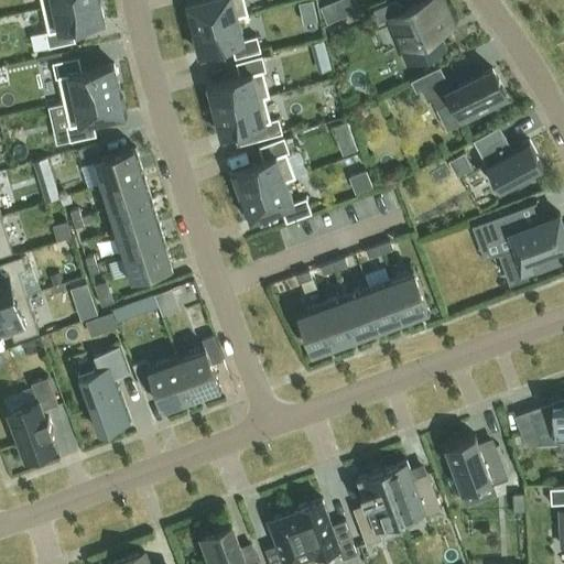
[(99,0),(73,0),(45,7),(51,31),(44,32),(47,45),(74,40),(71,26),(105,19),(99,0)]
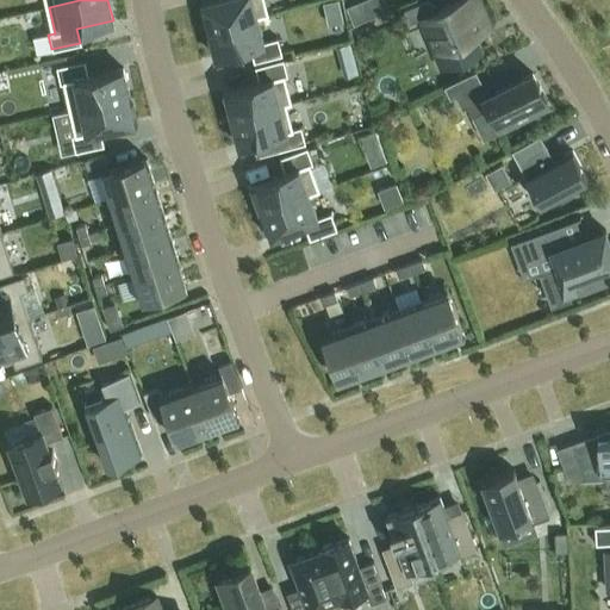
[(207,0),(199,2),(206,31),(255,16),(267,12),(263,0),(207,0)]
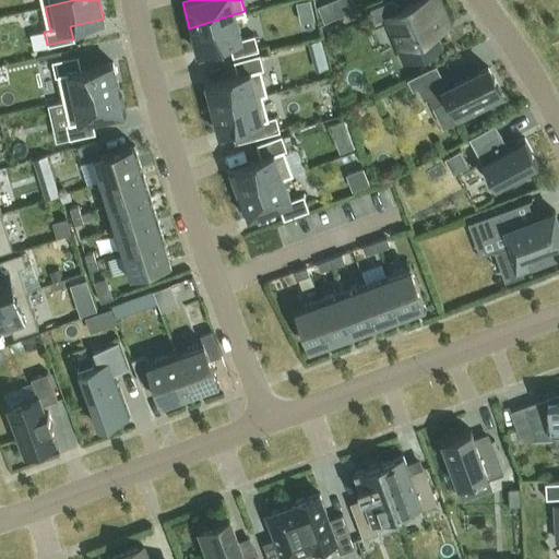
[(369,10),(373,22),(385,18),(397,48),(407,44),(414,58),(438,49),(431,33),(445,26),(435,0),(417,0),(396,9),(393,0),(369,10)]
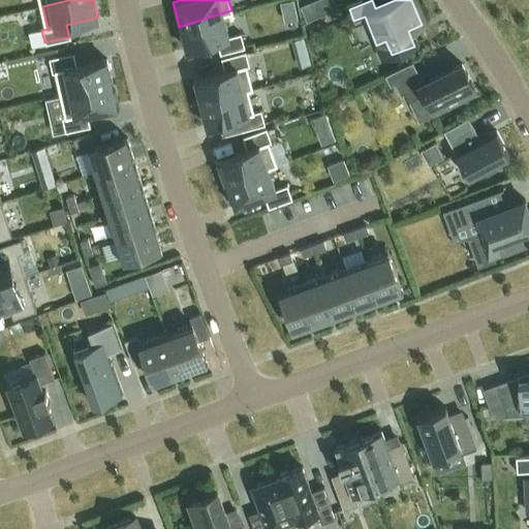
[(316,1),(302,8),(307,22),(322,16),(316,1)]
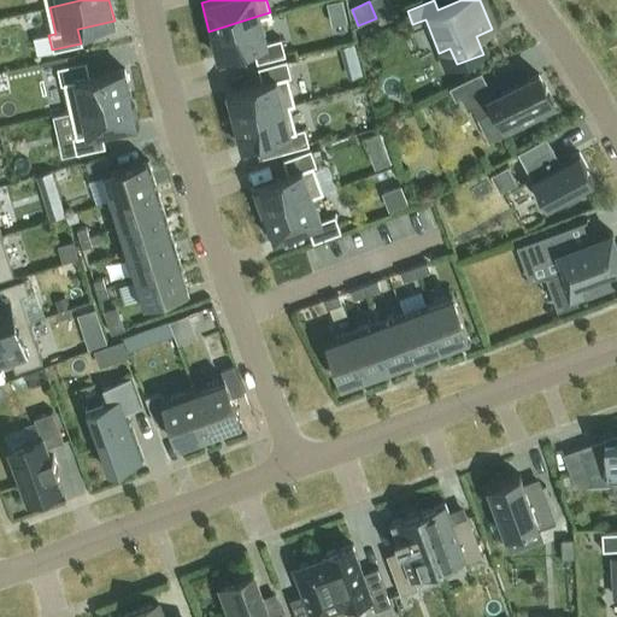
[(258,16),(209,31),(217,58),(251,48),(254,62),(285,54),(278,37),(266,41),(258,16)]
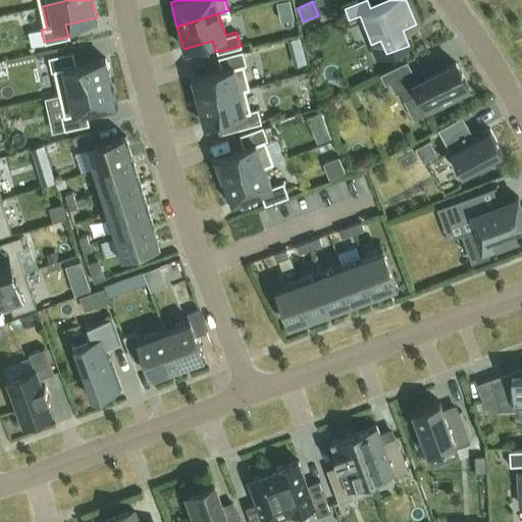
[(222,69),(193,77),(198,101),(242,90),(246,89),(250,88),(245,66),(247,66),(244,51),(219,57),(222,69)]
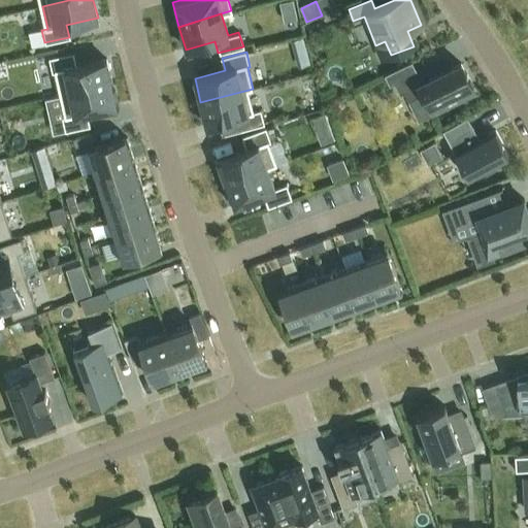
[(57,70),(62,94),(112,83),(107,59),(75,66),(73,54),(47,60),(51,71),(57,70)]
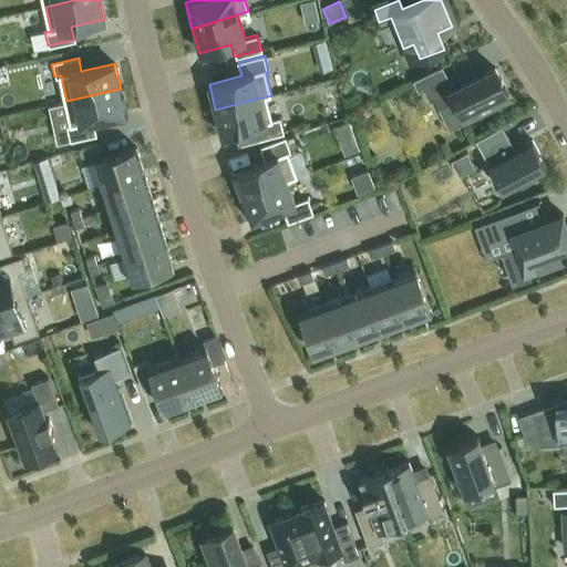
[(449,75),(424,88),(431,100),(434,98),(439,107),(453,101),(461,119),(508,95),(495,68),(454,88),(449,75)]
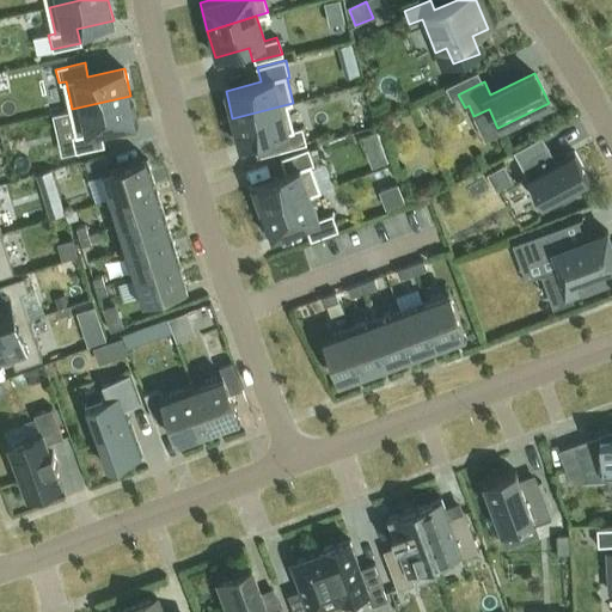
[(130,96),(72,109),(78,135),(71,136),(73,151),(103,145),(99,130),(136,122),(130,96)]
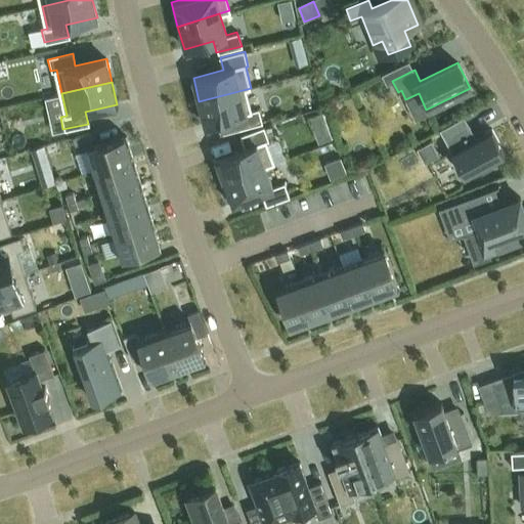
[(243,90),(199,101),(205,125),(217,122),(235,117),(238,129),(263,123),(259,108),(252,111),(247,89),(243,90)]
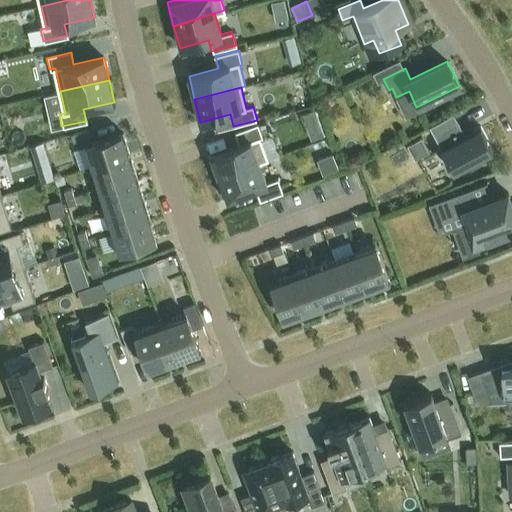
[(315,110),(303,115),(307,127),(320,122),(315,110)]
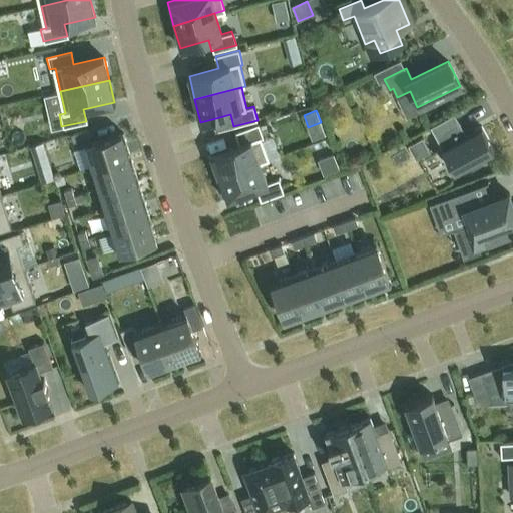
[(455,115),(431,128),(455,172),(495,150),(482,126),(466,135),(455,115)]
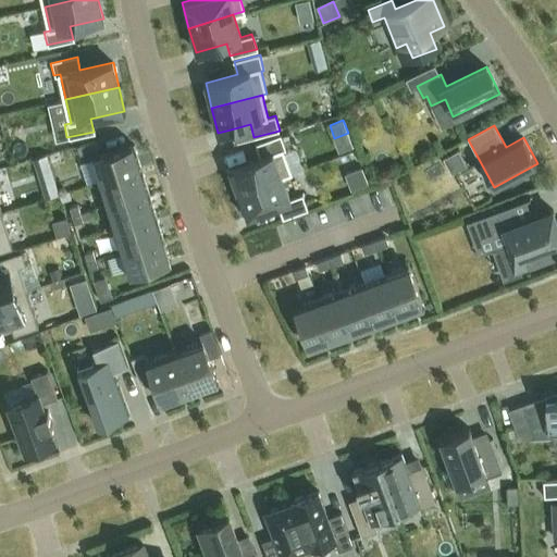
[(259,157),(229,166),(237,192),(281,176),(289,173),(282,150),(283,149),(279,135),(255,143),(259,157)]
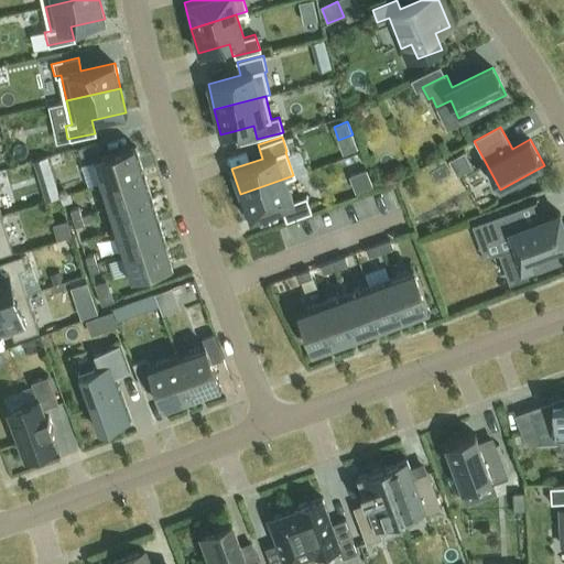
[(97,143),(79,148),(82,155),(99,151),(97,143)]
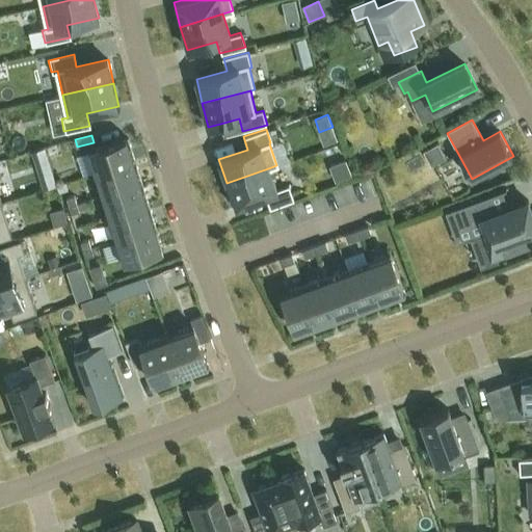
[(128,138),(88,151),(96,173),(135,160),(128,138)]
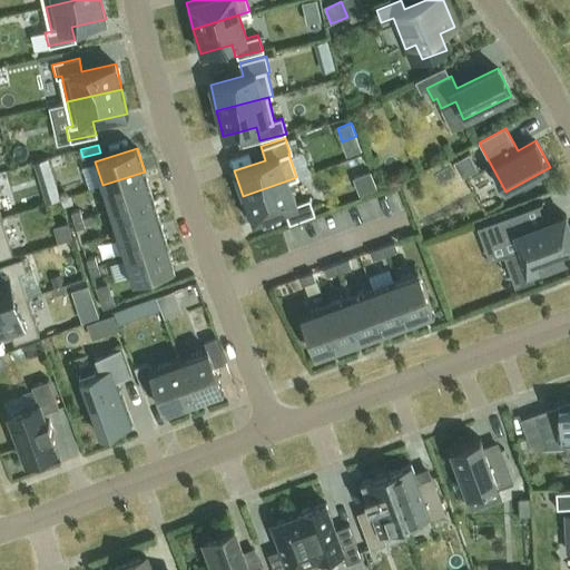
[(469,153),(454,161),(462,177),(478,169),(469,153)]
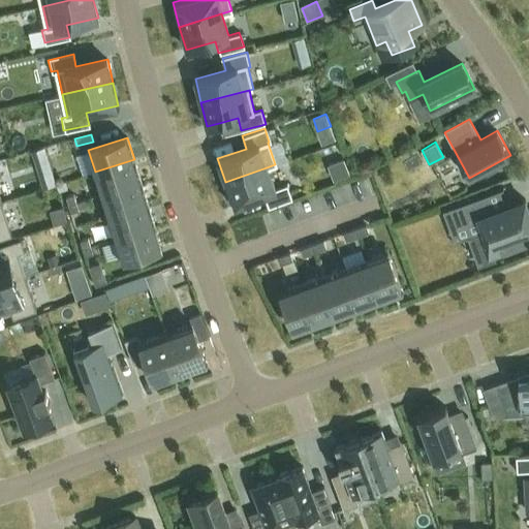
[(44,147),(30,151),(36,169),(50,165),(44,147)]
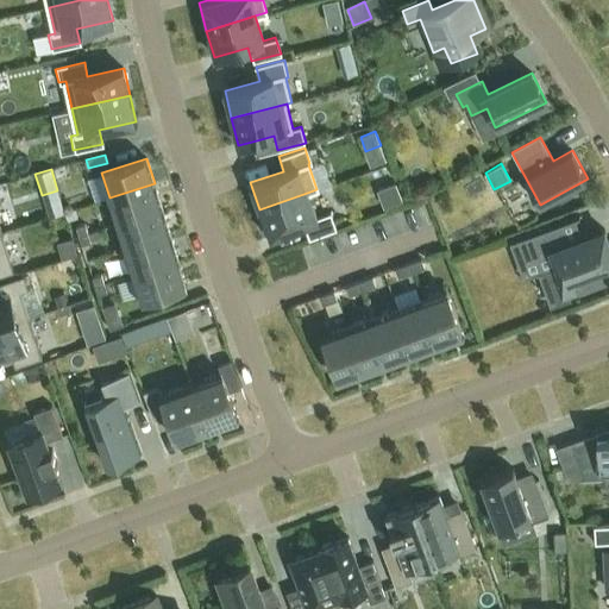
[(163,208),(155,183),(110,198),(118,223),(163,208)]
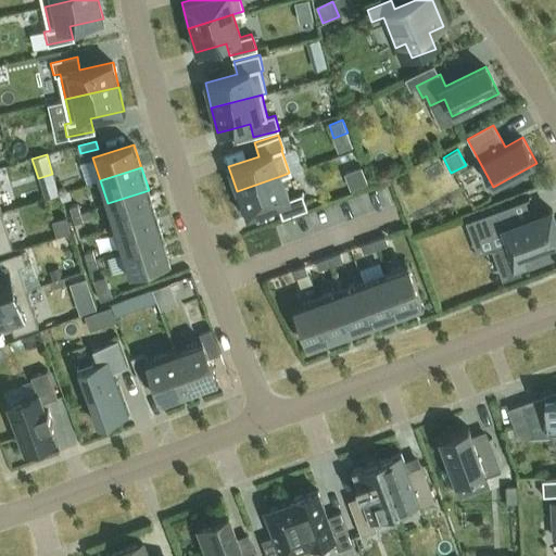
[(280,176),(237,191),(245,215),(276,204),(281,216),(305,206),(300,193),(289,198),(280,176)]
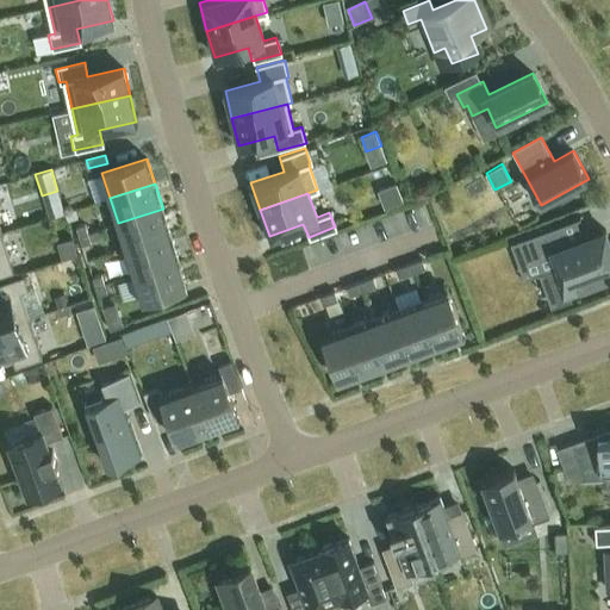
[(163,209),(118,223),(125,248),(172,234),(163,209)]
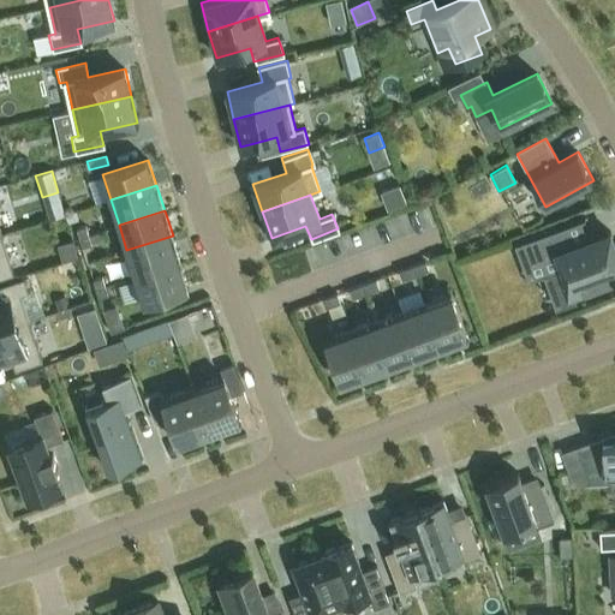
[(585,220),(515,248),(515,249),(523,246),(530,266),(557,255),(563,272),(560,273),(571,300),(577,298),(577,297),(614,281),(614,243),(610,232),(586,242),(585,239),(573,244),(574,246),(567,249),(560,231),(585,221),(585,220)]
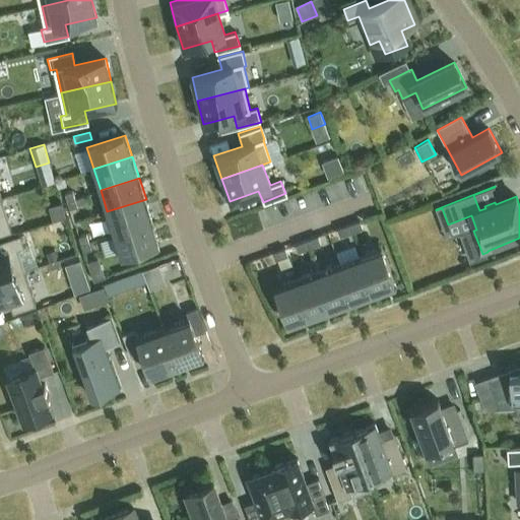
[(64,194),(66,202),(74,199),(71,192),(64,194)]
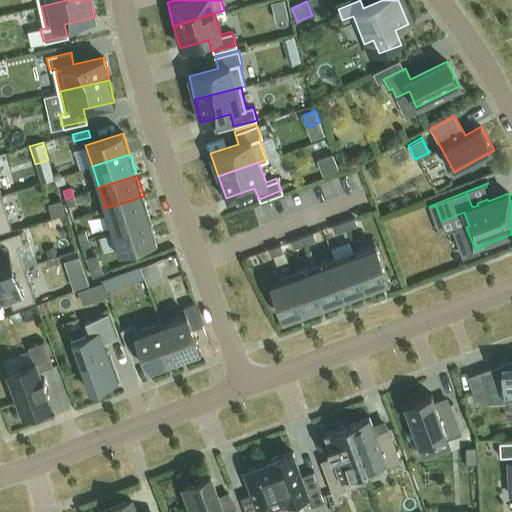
[(0,195),(0,231),(10,228),(0,195)]
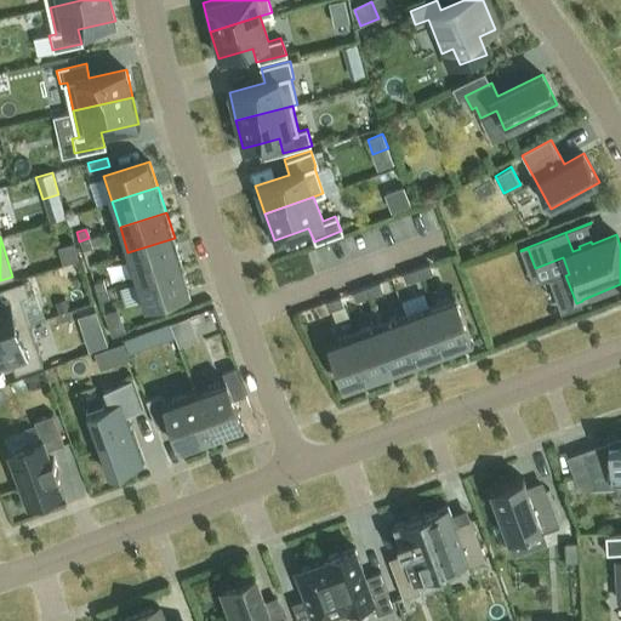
[(89,238),(79,241),(81,250),(91,248),(89,238)]
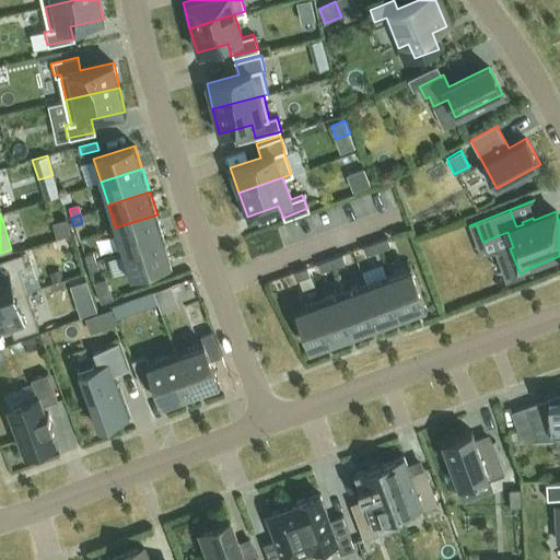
[(158,214),(115,228),(123,251),(164,237),(158,214)]
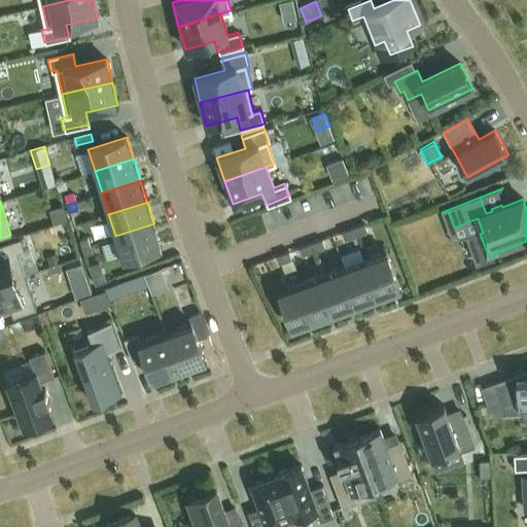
[(63,206),(50,210),(55,224),(67,220),(63,206)]
